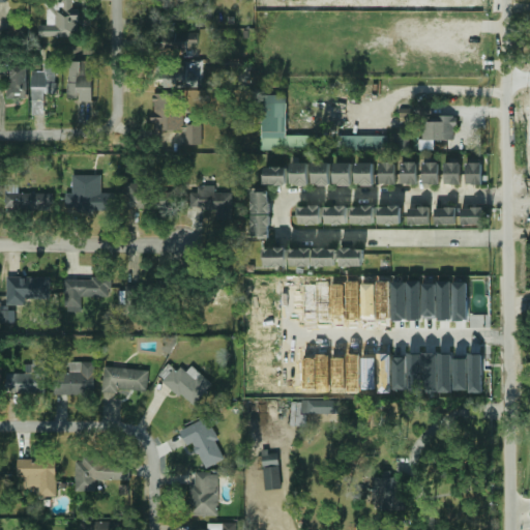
[(38,36),(80,37),(80,5),(80,0),(46,0),(46,25),(39,25),(38,36)]
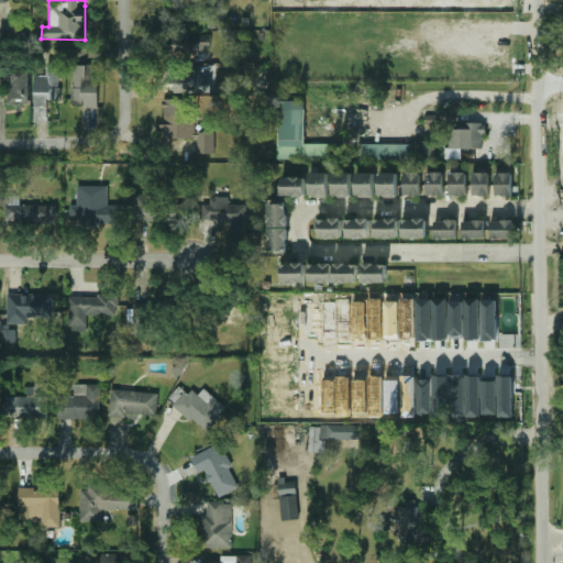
[(168,34),(167,58),(201,58),(202,47),(210,47),(211,35),(168,34)]
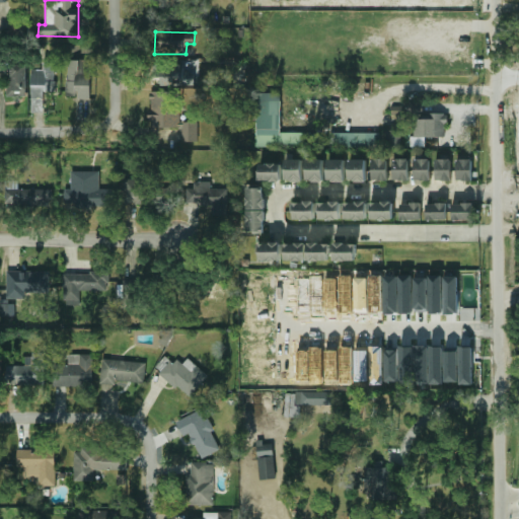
[(31,69),(31,113),(45,113),(44,92),(55,91),(54,60),(44,60),(44,69),(31,69)]
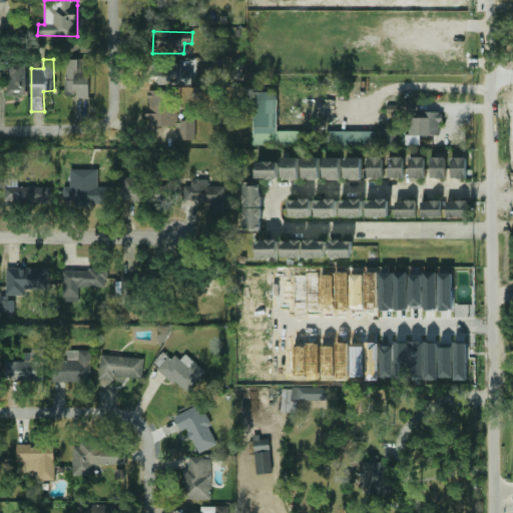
[(88,97),(89,59),(66,59),(65,97),(88,97)]
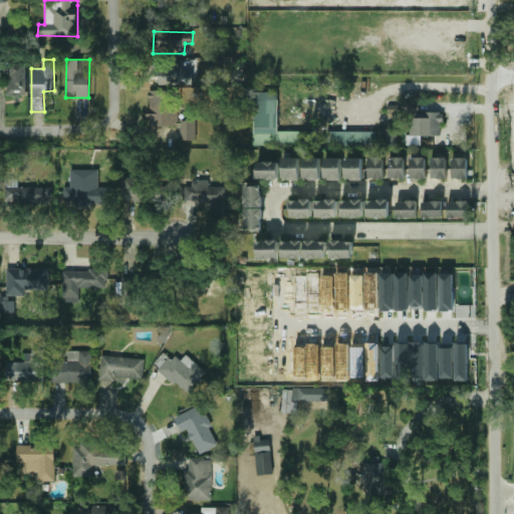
[(8,95),(26,95),(26,63),(8,63),(8,95)]
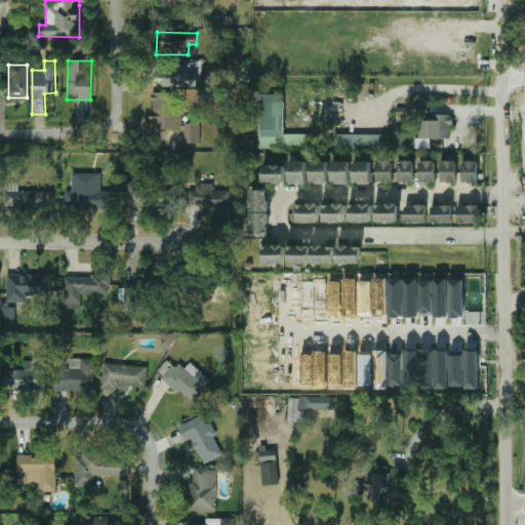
[(200,74),(186,74),(187,67),(162,66),(161,86),(199,87),(200,74)]
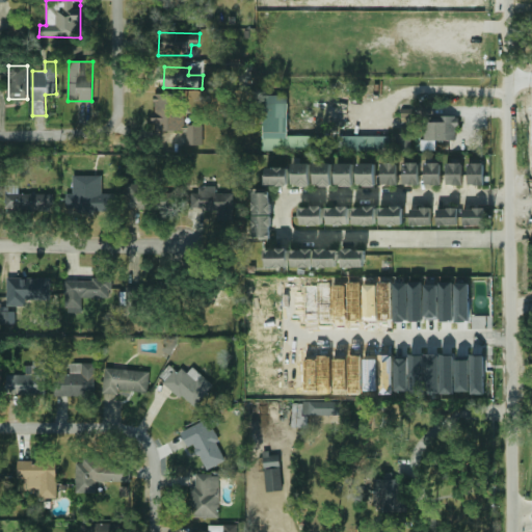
[(203,125),(183,126),(182,94),(154,94),(154,131),(187,130),(187,145),(203,144),(203,125)]
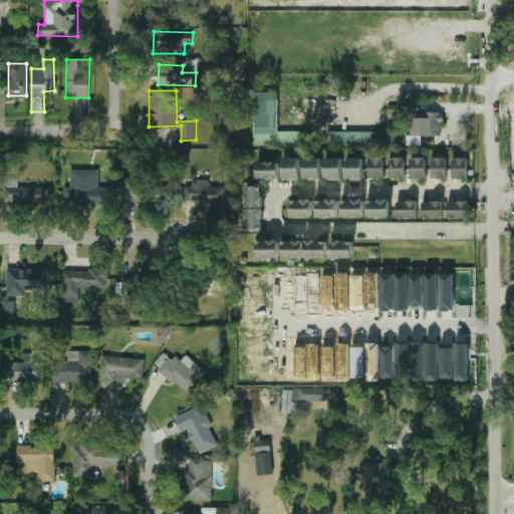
[(277,132),(278,92),(256,91),(255,145),(303,145),(303,132),(277,132)]
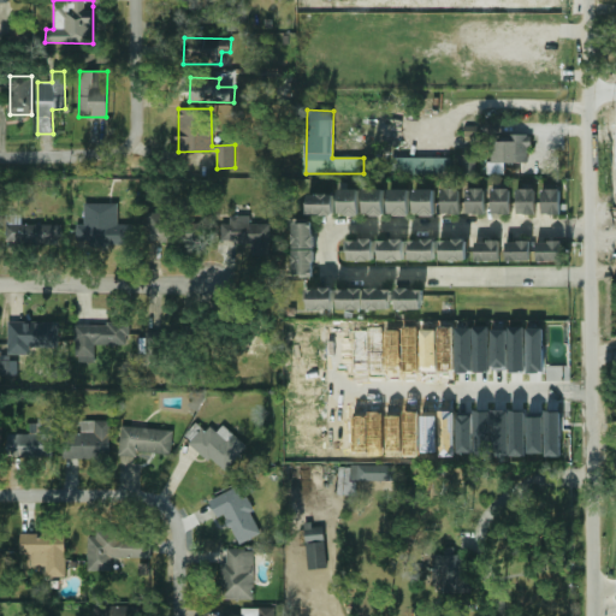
[(528,163),(529,135),(493,134),(493,163),(528,163)]
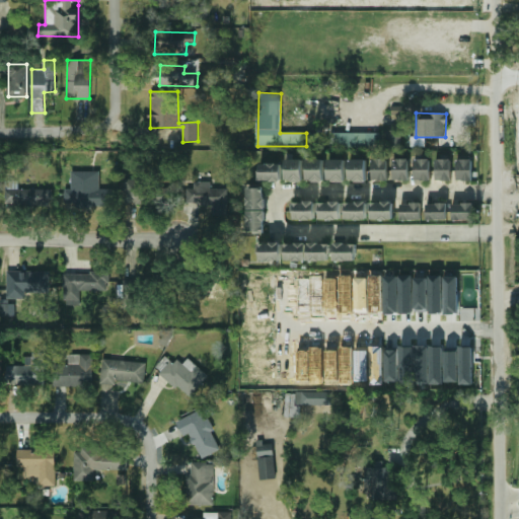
[(380,133),(330,133),(329,146),(380,147),(380,133)]
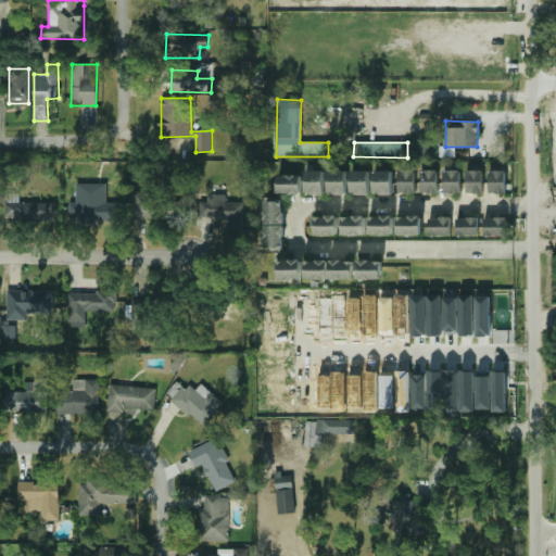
[(440,156),(455,156),(455,148),(440,148),(440,156)]
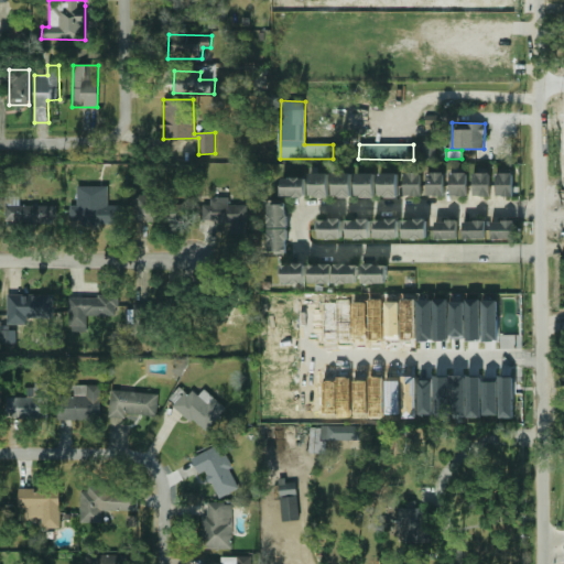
[(444,196),(444,173),(427,172),(427,195),(444,196)]
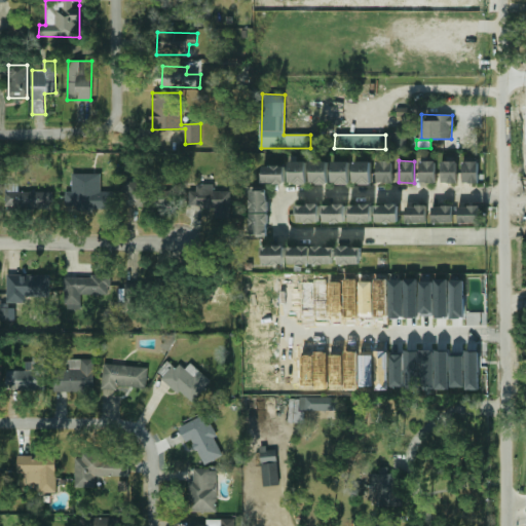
[(420,183),(436,183),(436,160),(420,161),(420,183)]
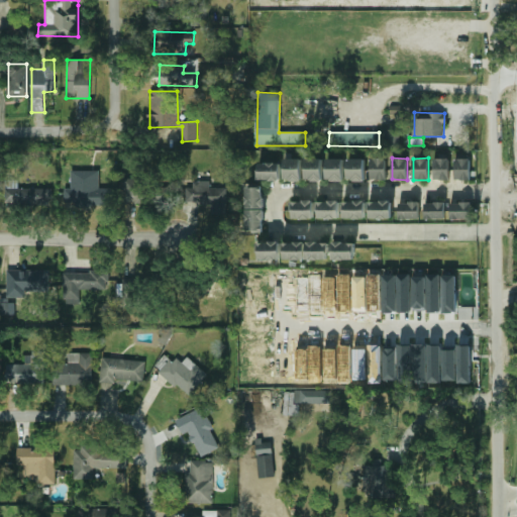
[(285,181),(302,181),(302,160),(285,159),(285,181)]
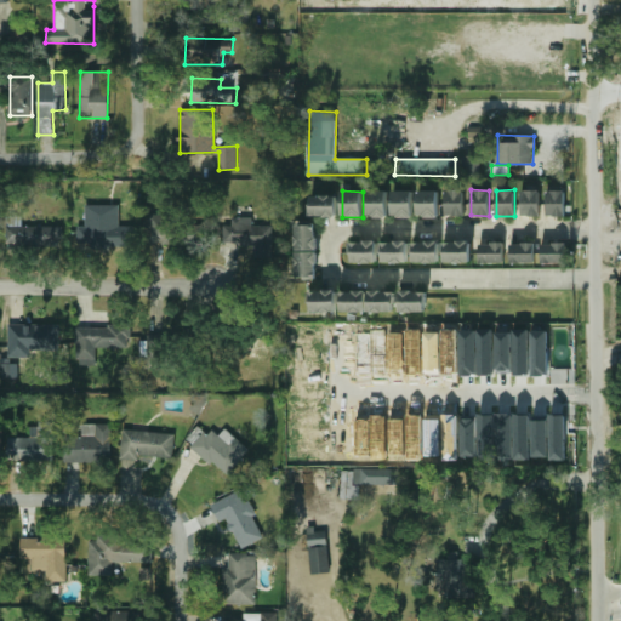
[(368,217),(388,217),(387,191),(366,192),(368,217)]
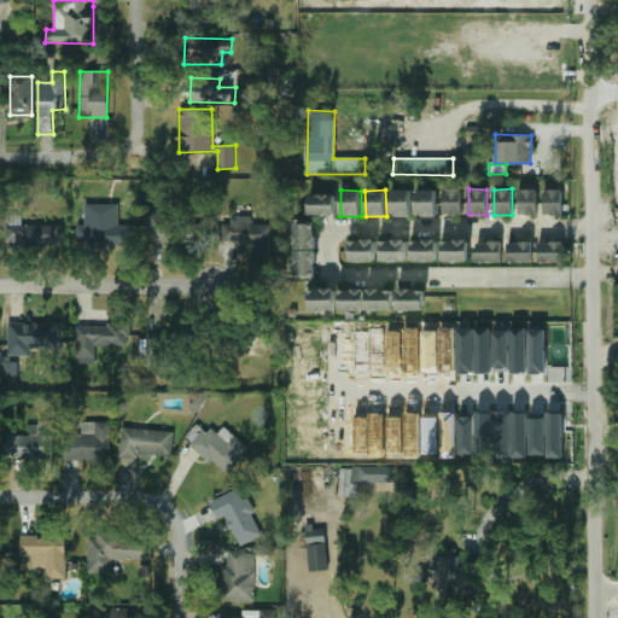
[(391,216),(412,216),(410,190),(390,191),(391,216)]
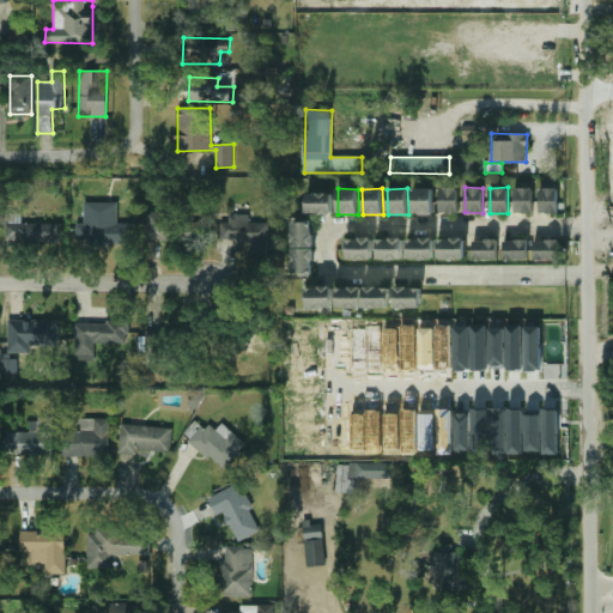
[(434,189),(412,188),(412,214),(432,214),(434,189)]
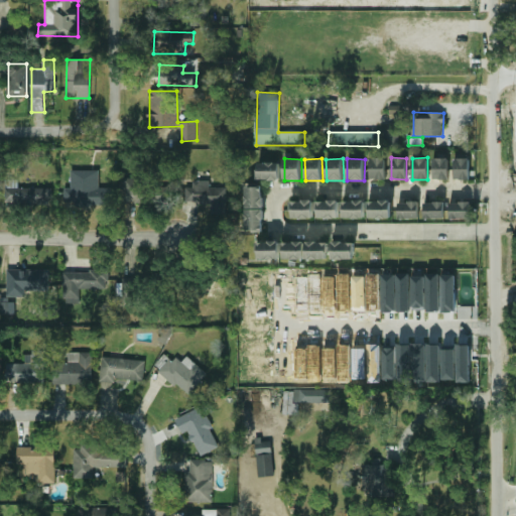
[(386,179),(385,158),(370,158),(370,179),(386,179)]
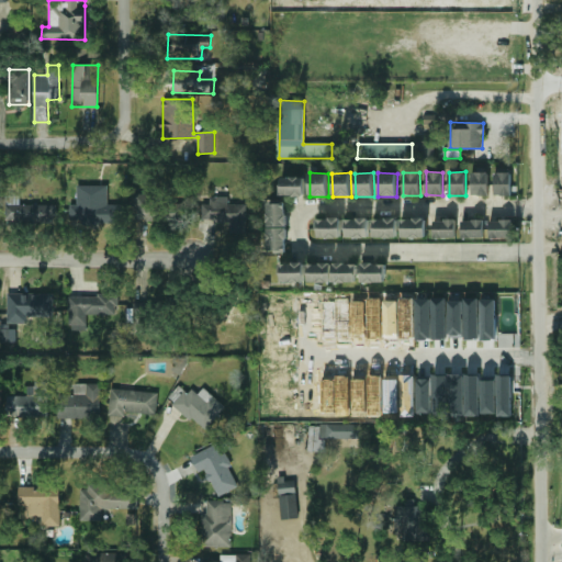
[(471,172),(471,195),(489,195),(489,172),(471,172)]
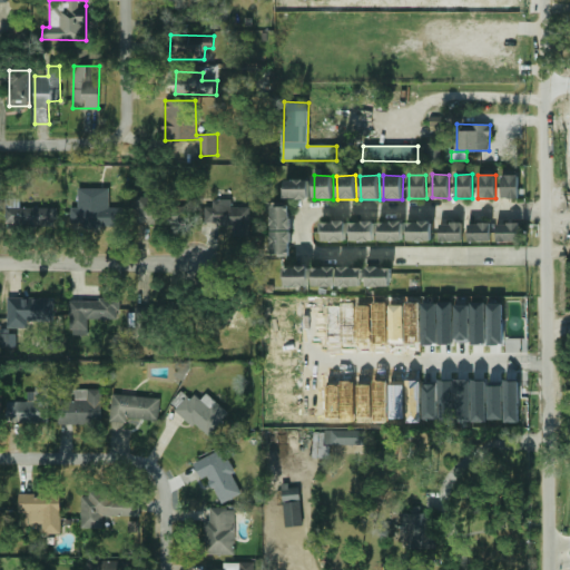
[(518,175),(501,175),(502,198),(519,198),(518,175)]
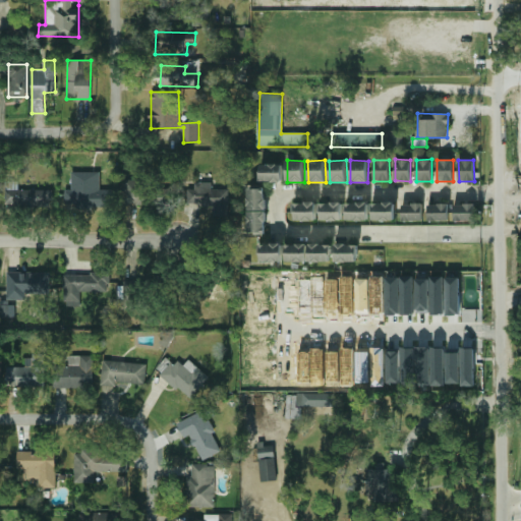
[(282,164),(261,164),(261,182),(283,181),(282,164)]
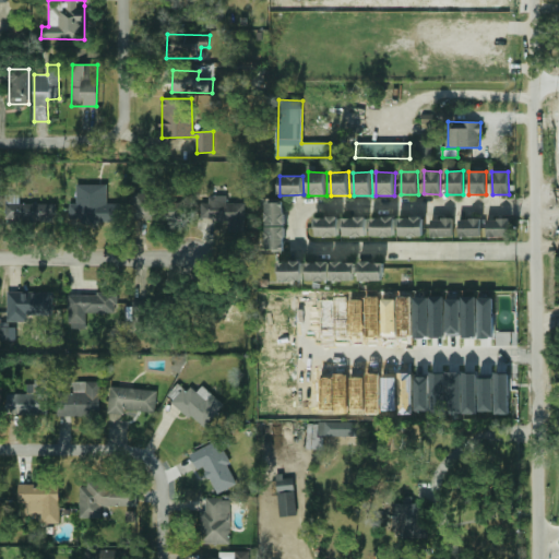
[(117,222),(116,204),(107,204),(107,185),(75,185),(76,203),(70,203),(70,223),(117,222)]
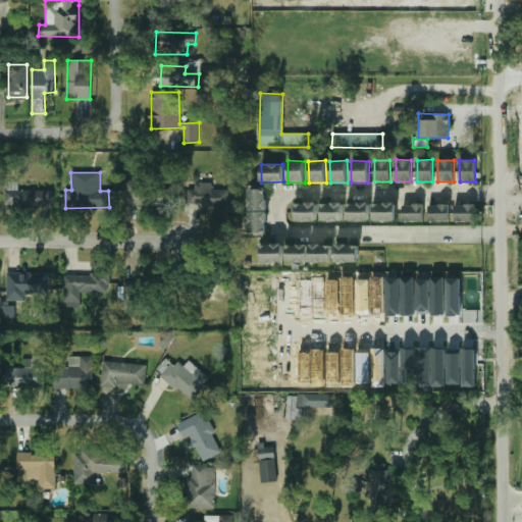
[(142,205),(143,180),(124,179),(123,204),(142,205)]
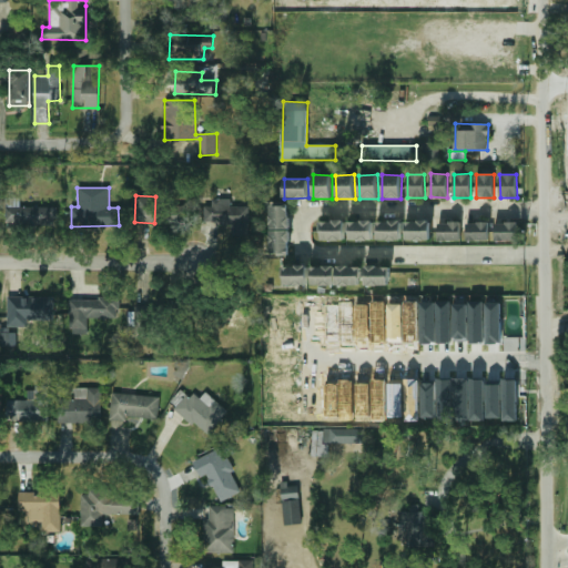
[(20,206),(20,198),(6,198),(4,224),(57,225),(57,208),(20,206)]
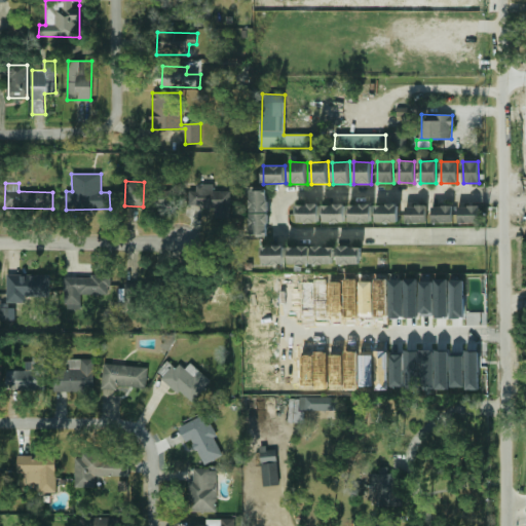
[(230,191),(214,191),(214,185),(196,184),(196,191),(189,191),(188,211),(230,213),(230,191)]
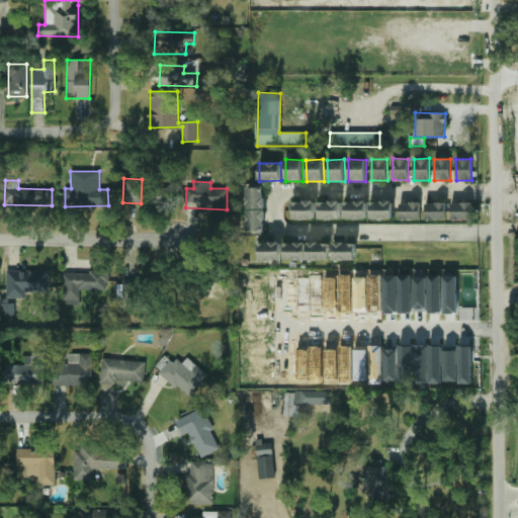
[(246,233),(264,233),(264,187),(247,187),(246,233)]
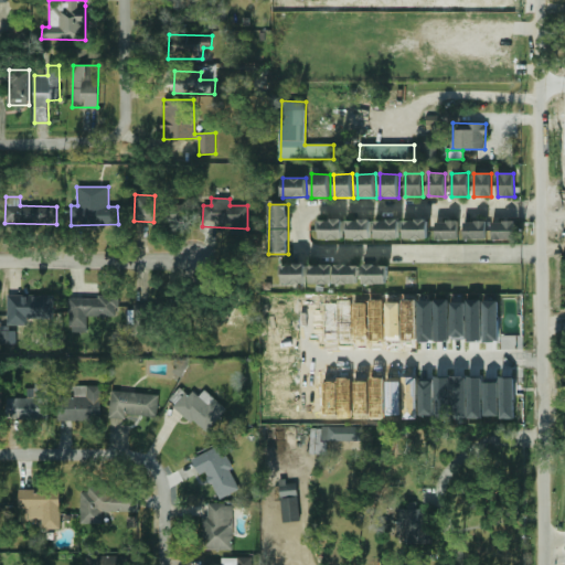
[(168,223),(183,223),(183,208),(168,208),(168,223)]
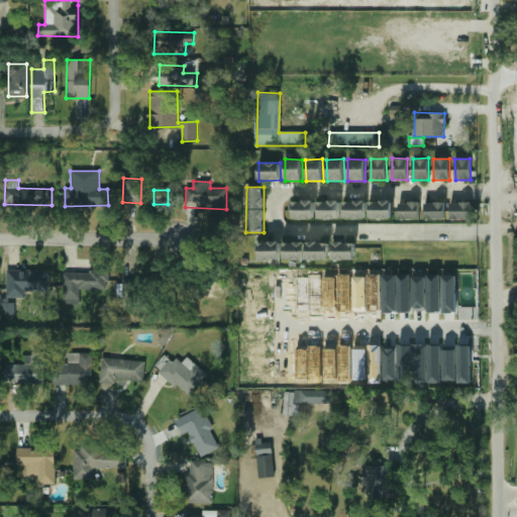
[(292,201),(292,218),(314,219),(314,201),(292,201)]
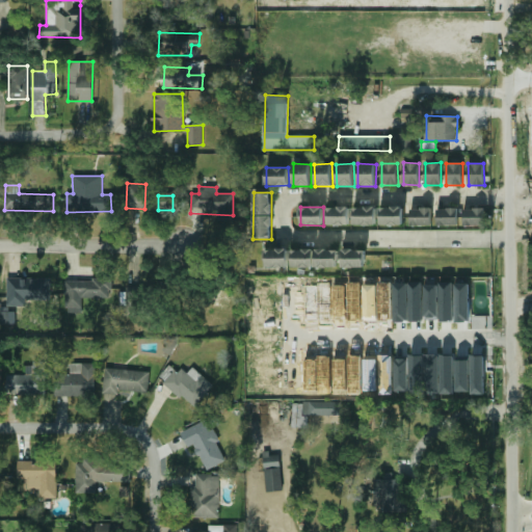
[(328,225),(349,224),(349,207),(327,207),(328,225)]
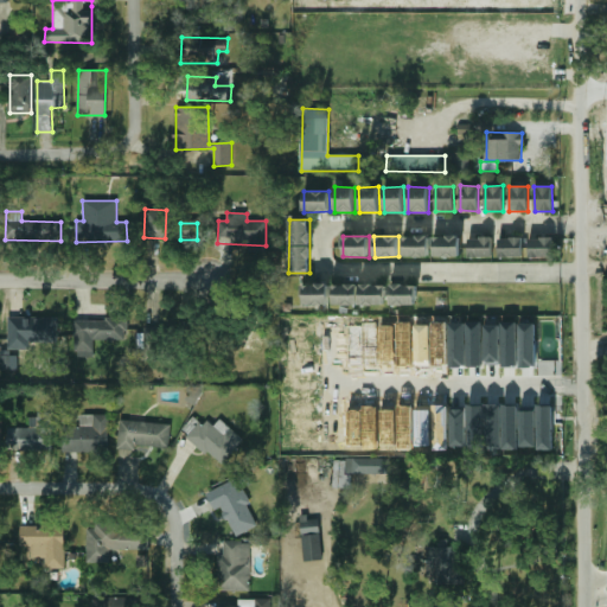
[(429,256),(429,236),(403,236),(404,257),(429,256)]
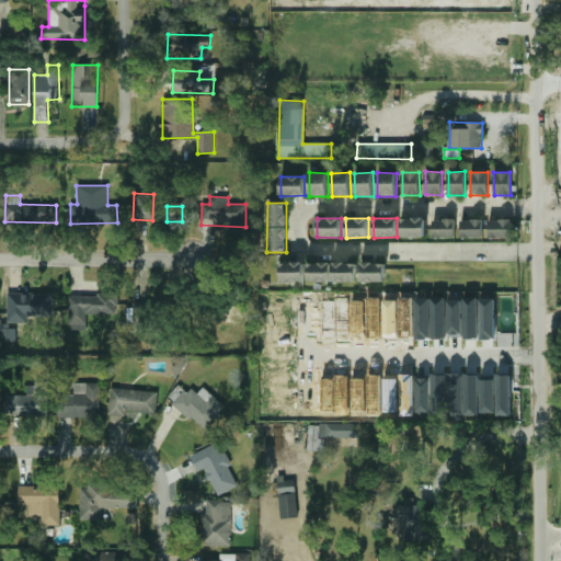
[(425,218),(401,218),(401,237),(425,237),(425,218)]
